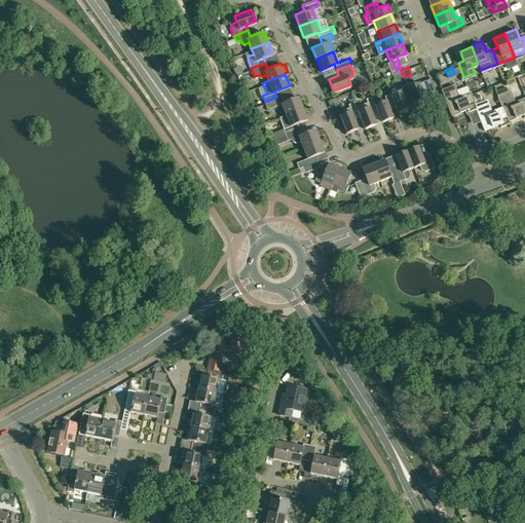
[(410,95),(413,102),(415,102),(416,103),(417,104),(423,102),(424,100),(423,98),(425,98),(420,85),(425,83),(427,90),(435,88),(430,76),(407,85),(410,95)]
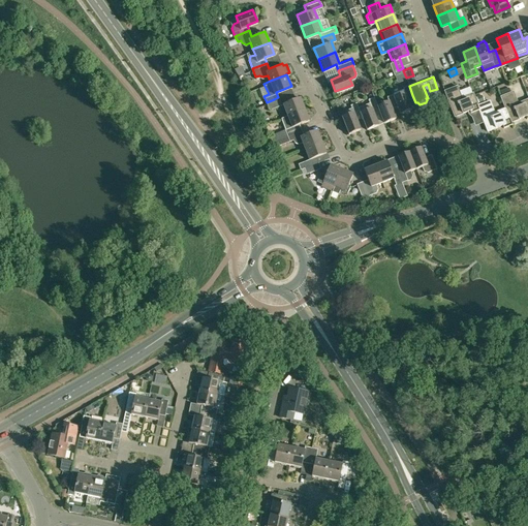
[(393,94),(397,104),(399,112),(411,106),(407,97),(412,95),(409,86),(408,83),(402,86),(403,87),(392,91),(392,92),(393,94)]
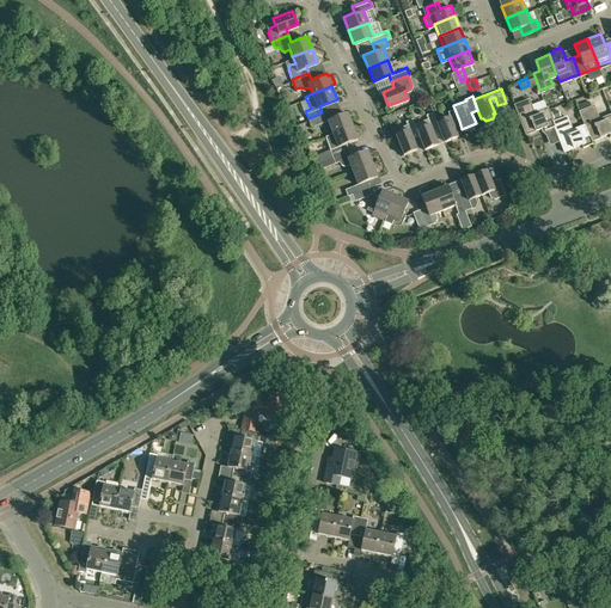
[(513,103),(527,139),(544,133),(545,133),(554,153),(563,149),(554,124),(551,120),(553,120),(547,105),(533,110),(527,97),(513,103)]
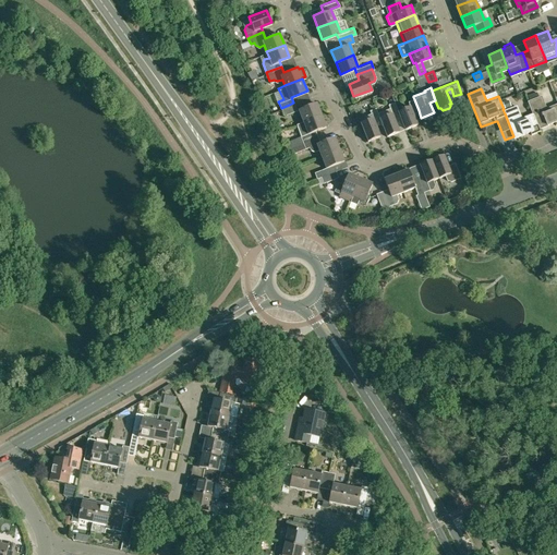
[(556,121),(556,101),(545,107),(541,94),(528,99),(532,111),(539,127),(554,120),(555,123),(556,121)]
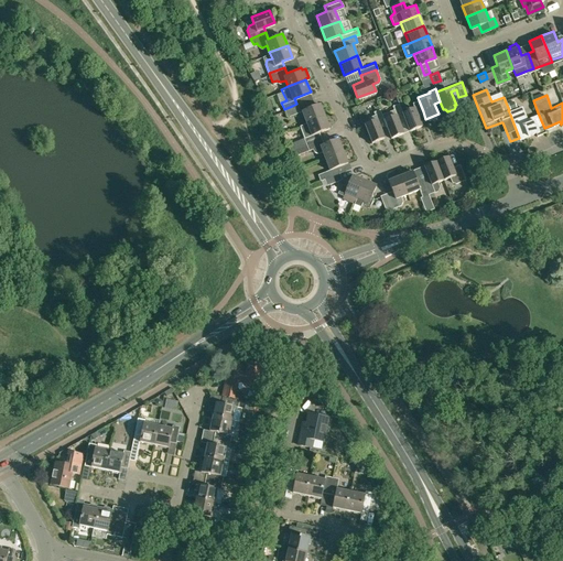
[(413,106),(401,110),(404,118),(409,129),(421,123),(417,114),(423,111),(419,100),(418,98),(412,100),(413,106)]
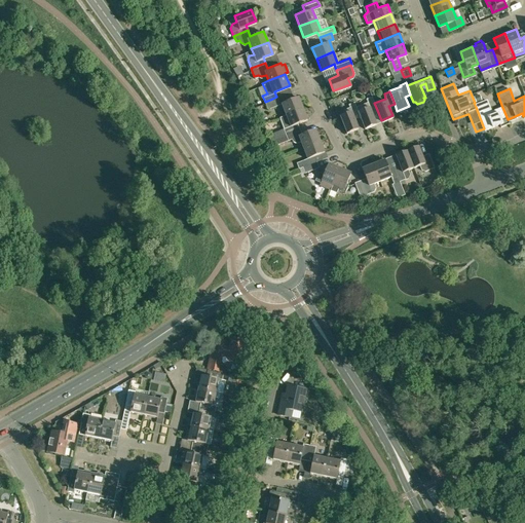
[(358,110),(359,115),(364,126),(375,122),(372,112),(377,110),(374,103),(371,95),(365,97),(367,100),(355,105),(358,110)]
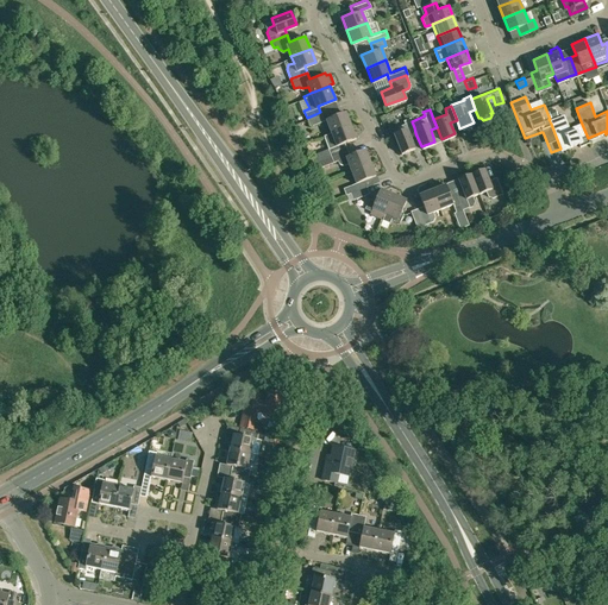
[(345,111),(339,112),(325,118),(330,131),(350,124),(345,111)]
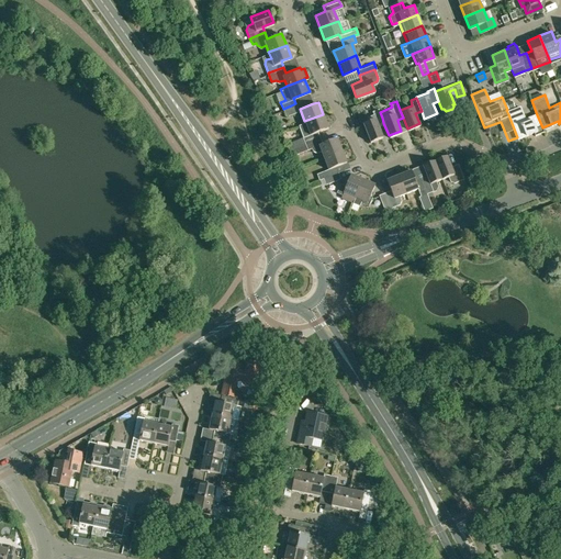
[(295,103),(291,105),(283,109),(285,114),(298,110),(295,103)]
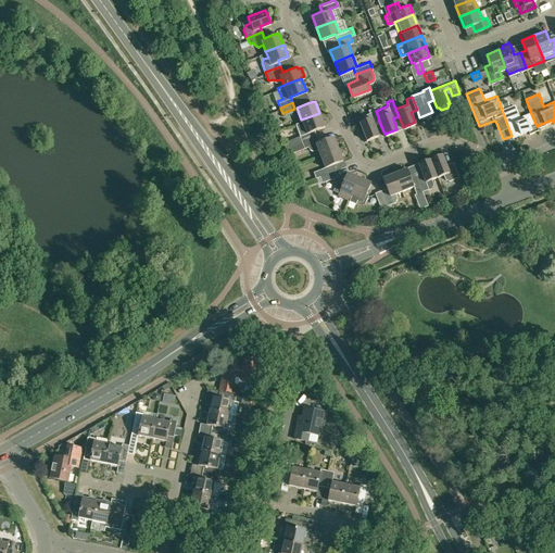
[(538,128),(537,126),(530,111),(518,115),(514,103),(502,109),(501,109),(503,113),(512,136),(527,129),(528,132),(538,128)]
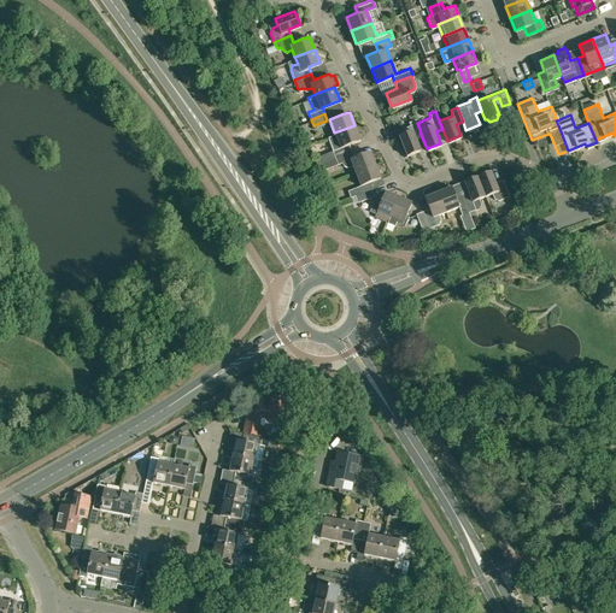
[(420,129),(417,123),(415,117),(408,119),(409,123),(403,125),(405,131),(398,134),(405,153),(420,148),(415,137),(421,135),(420,129)]
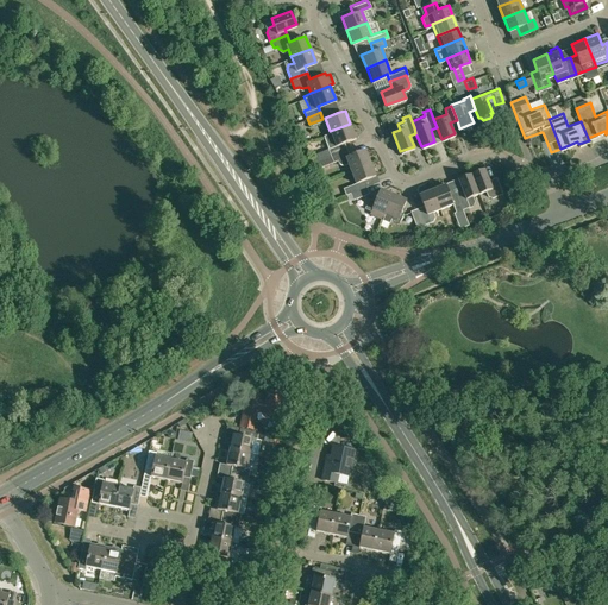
[(355,137),(350,124),(330,131),(324,133),(328,146),(327,146),(330,153),(346,147),(344,140),(355,137)]
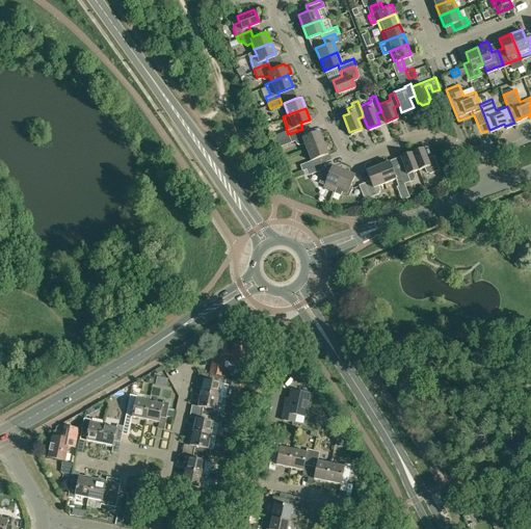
[(303,141),(306,147),(322,140),(318,129),(304,134),(302,129),(288,134),(290,140),(294,138),(295,140),(298,142),(303,141)]
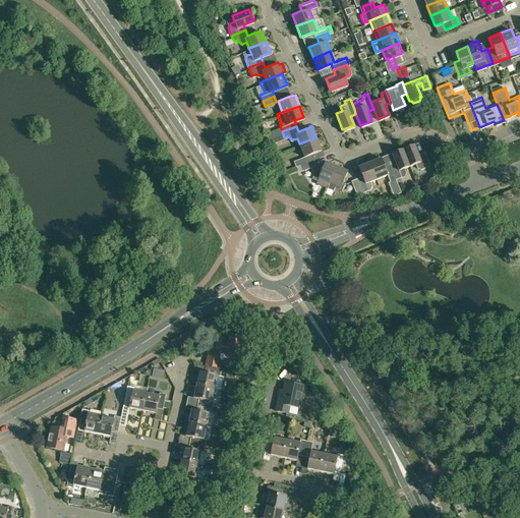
[(295,165),(299,164),(312,158),(310,153),(321,149),(315,137),(299,144),(303,155),(293,159),(295,165)]
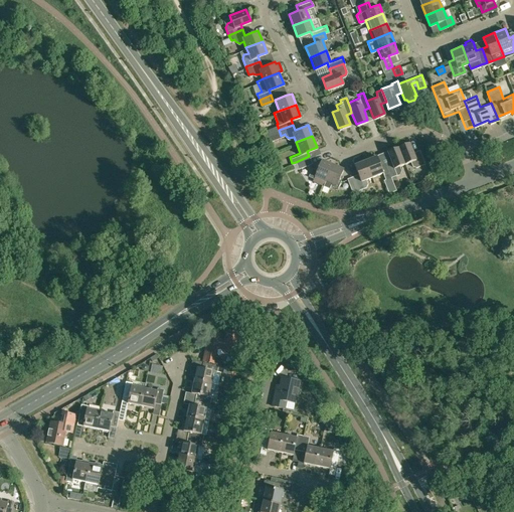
[(408,141),(397,146),(404,162),(409,160),(411,164),(415,166),(424,162),(418,148),(412,151),(408,141)]
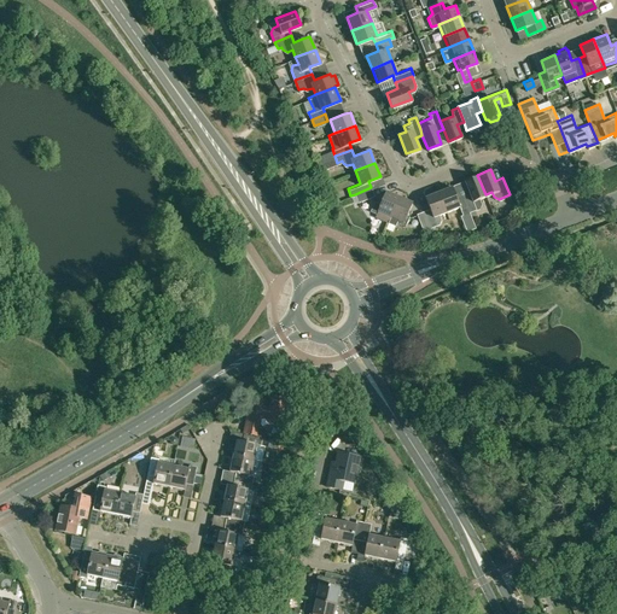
[(469,191),(461,193),(466,204),(469,210),(476,208),(472,199),(485,194),(477,175),(476,175),(476,173),(473,173),(465,175),(465,177),(465,180),(464,180),(469,191)]
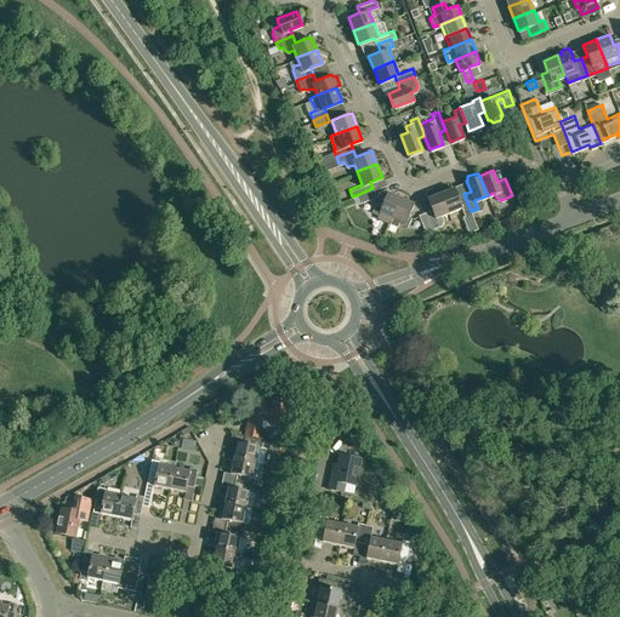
[(448,211),(461,206),(458,196),(453,186),(451,187),(451,184),(449,184),(441,187),(441,189),(441,190),(439,192),(448,211)]
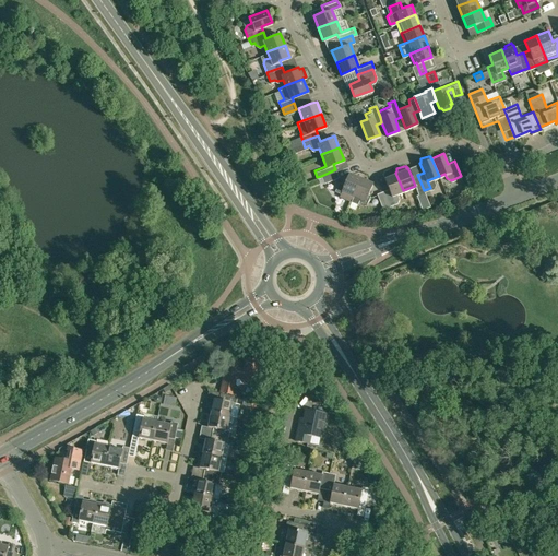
[(339,176),(335,169),(321,176),(323,181),(339,176)]
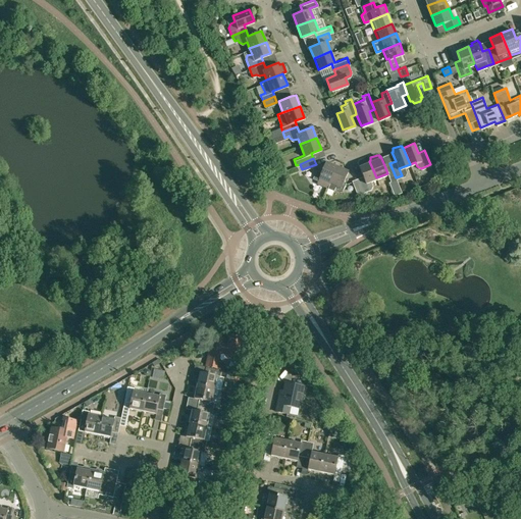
[(327,186),(329,182),(336,165),(325,160),(320,170),(316,168),(312,176),(317,178),(316,182),(327,186)]
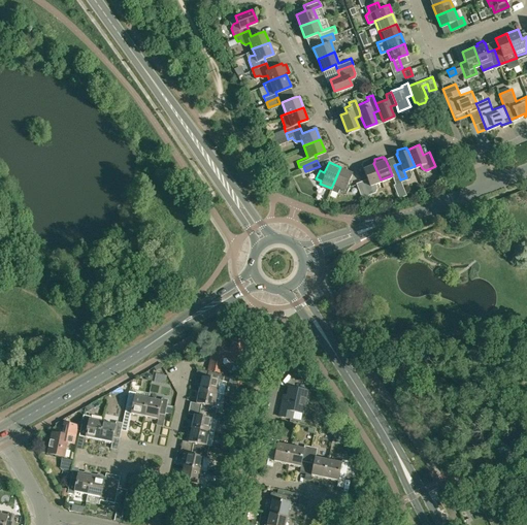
[(374,182),(381,179),(373,163),(362,167),(366,176),(361,178),(366,193),(374,190),(376,187),(374,182)]
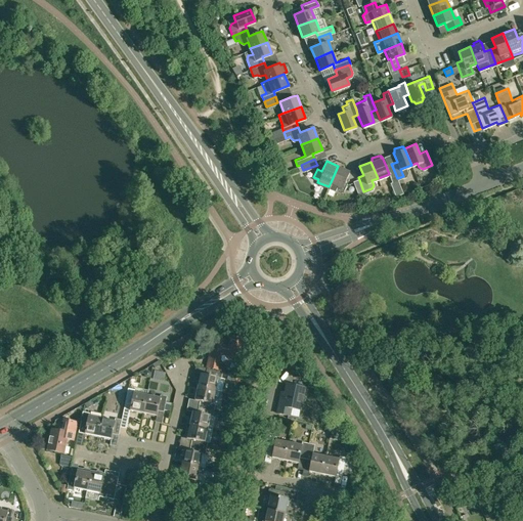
[(344,182),(346,176),(349,170),(338,166),(331,182),(329,186),(335,189),(336,187),(343,190),(346,183),(344,182)]
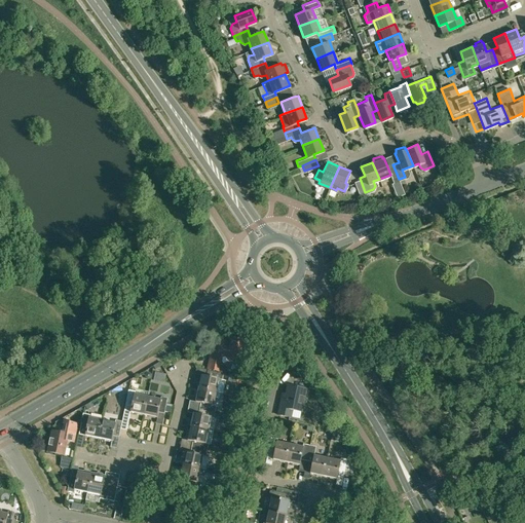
[(392,181),(391,182),(391,184),(395,192),(396,195),(404,192),(403,189),(400,181),(399,179),(397,174),(390,177),(392,181)]
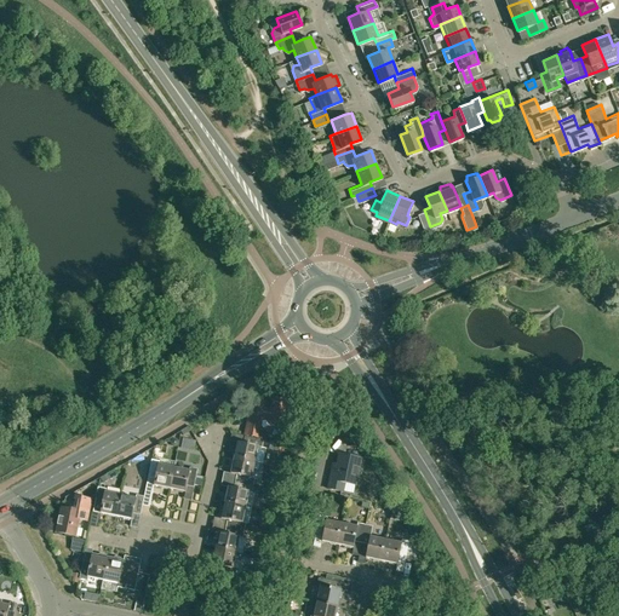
[(424,229),(430,226),(424,209),(417,213),(424,229)]
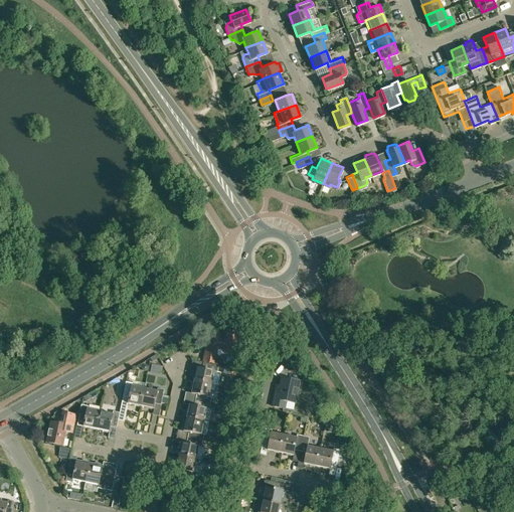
[(209,330),(208,335),(205,351),(216,354),(218,346),(221,346),(220,349),(238,352),(243,331),(239,330),(239,331),(236,330),(237,329),(233,329),(233,330),(230,329),(230,328),(226,327),(225,332),(224,338),(217,337),(218,332),(209,330)]
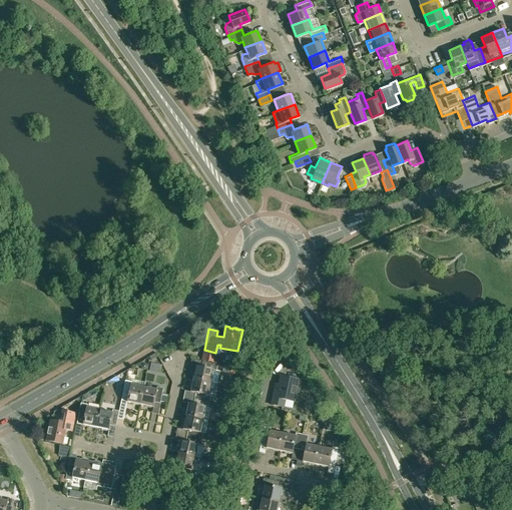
[(192,376),(210,380),(216,381),(219,368),(215,367),(217,361),(202,358),(201,364),(195,363),(192,376)]
